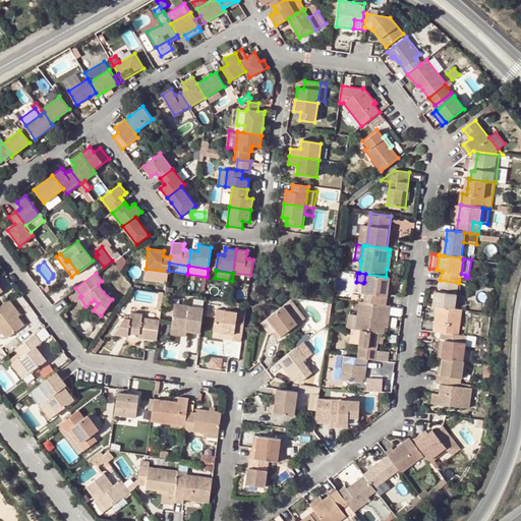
[(367,283),(366,292),(364,302),(387,305),(390,277),(386,277),(365,274),(364,282),(367,283)]
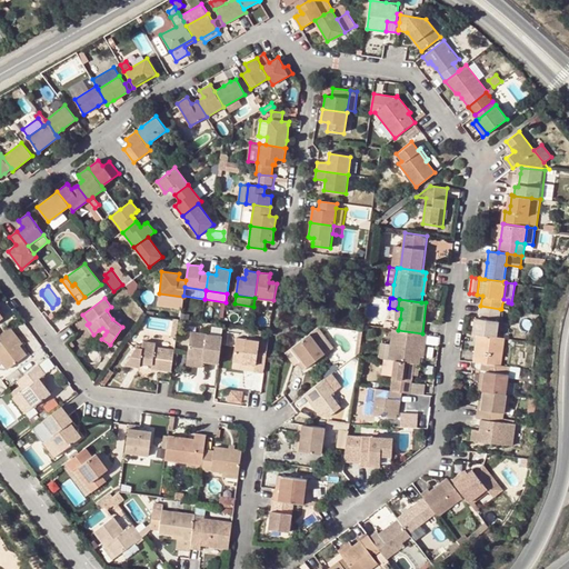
[(479,318),(475,318),(472,333),(478,333),(497,337),(500,309),(480,306),(479,318)]
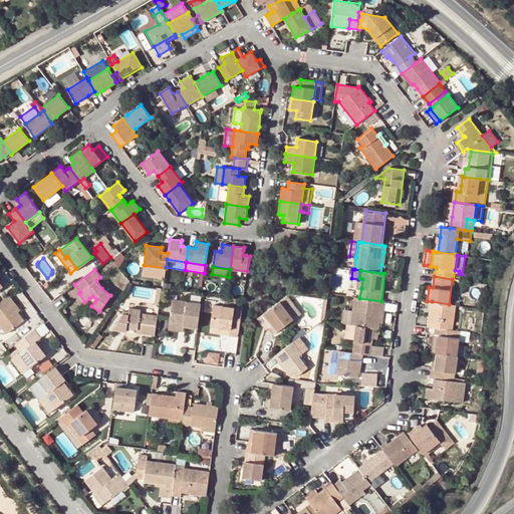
[(0,324),(6,332),(23,319),(16,311),(11,302),(13,301),(8,294),(0,300),(0,324)]
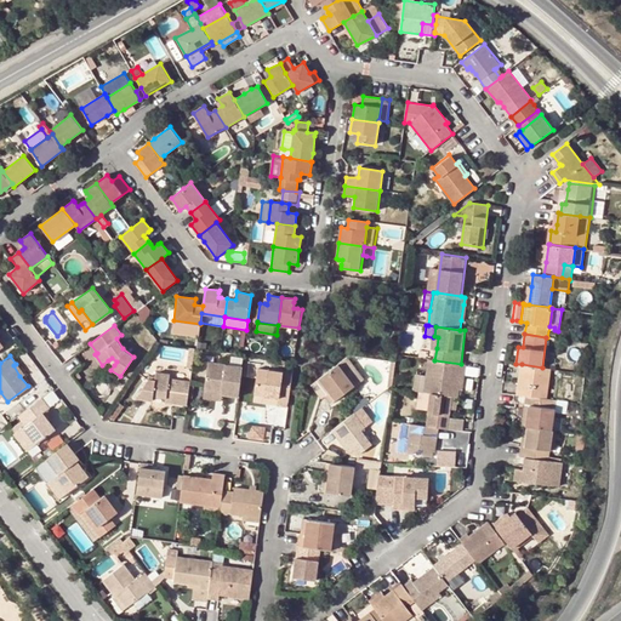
[(332,403),(364,380),(347,358),(339,364),(320,377),(331,391),(326,394),(332,403)]
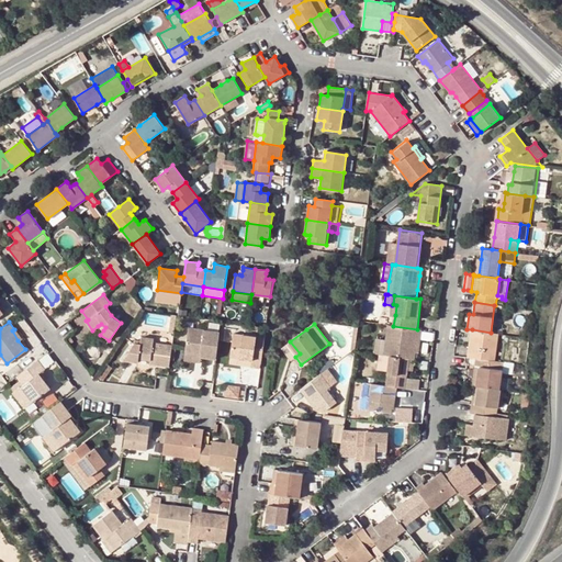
[(414,359),(415,351),(416,340),(419,340),(420,329),(417,329),(393,326),(388,325),(386,340),(384,355),(390,356),(409,358),(414,359)]
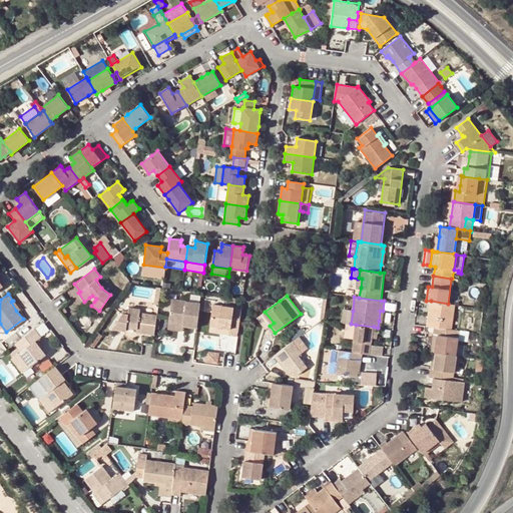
[(168,324),(183,326),(197,327),(200,302),(181,300),(172,299),(168,324)]
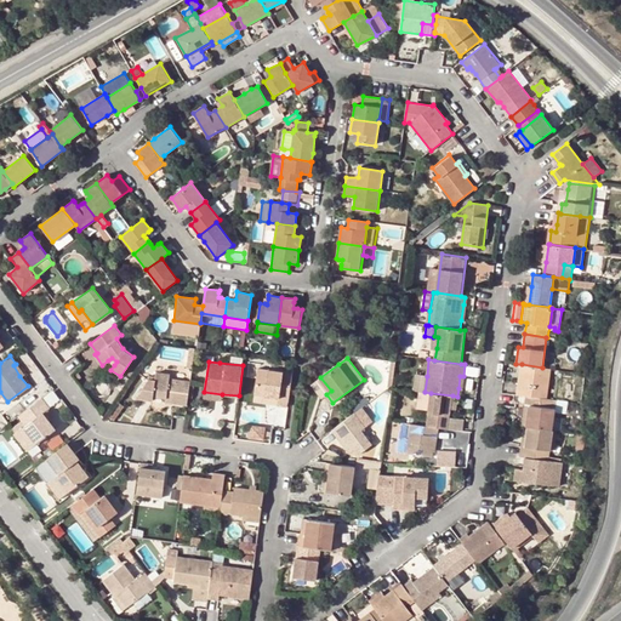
[(18,366),(16,364),(13,365),(20,376),(23,374),(18,366)]
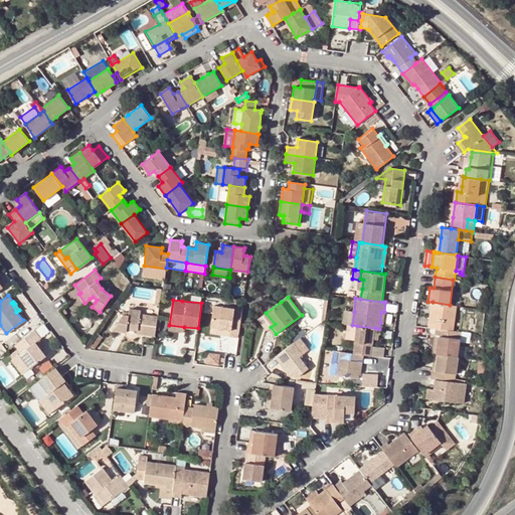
[(436,328),(454,331),(457,306),(450,305),(433,302),(428,327),(436,328)]
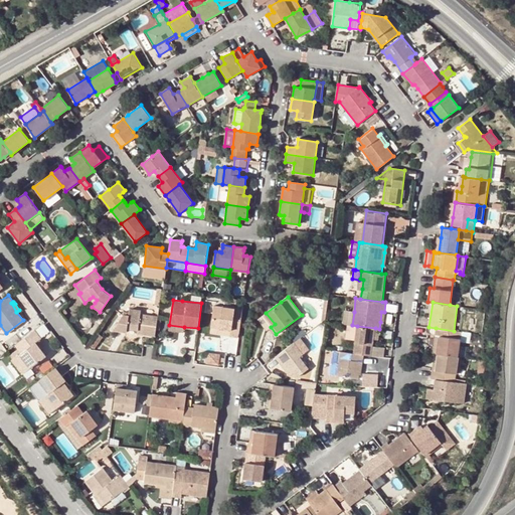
[(239,333),(242,310),(214,306),(210,327),(231,330),(230,333),(230,337),(238,338),(239,333)]
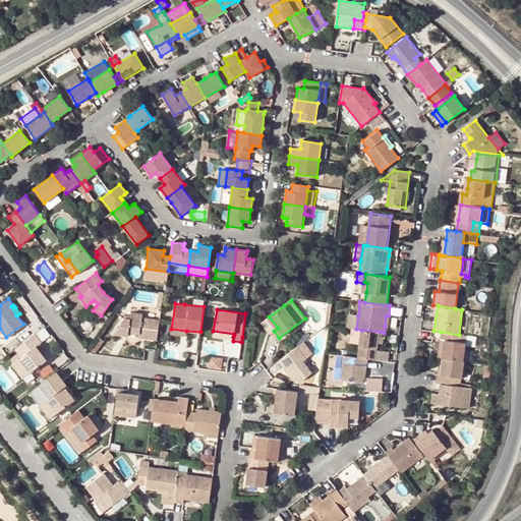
[(139,334),(138,337),(157,339),(158,332),(159,321),(160,320),(141,316),(141,312),(131,311),(130,319),(122,317),(112,333),(127,335),(128,332),(139,334)]
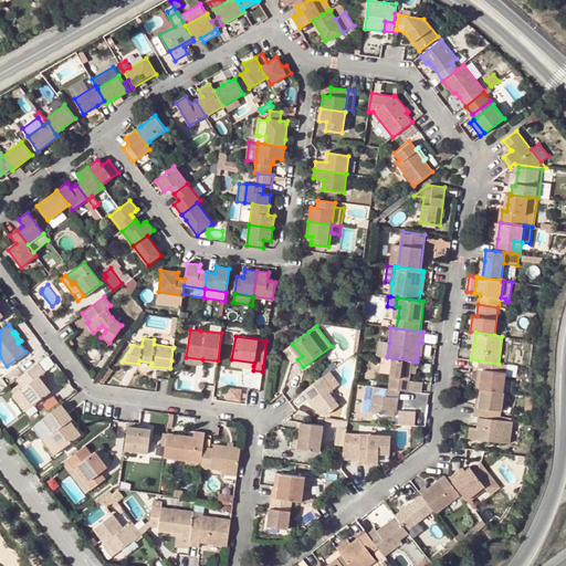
[(378,356),(387,357),(389,343),(380,342),(378,356)]
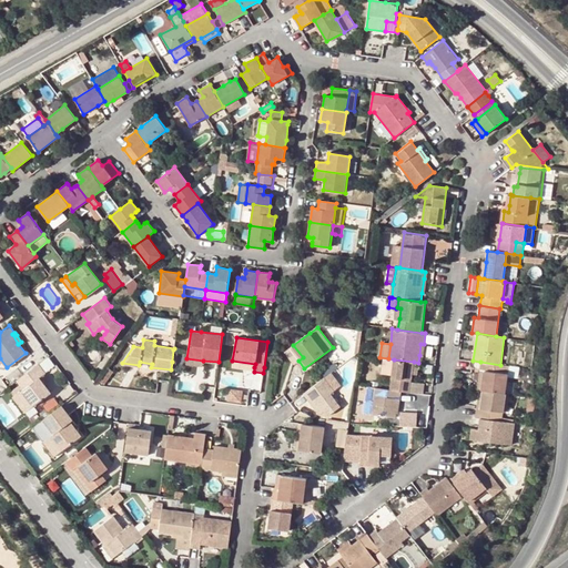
[(303,357),(293,345),(290,347),(286,351),(295,363),(298,361),(303,357)]
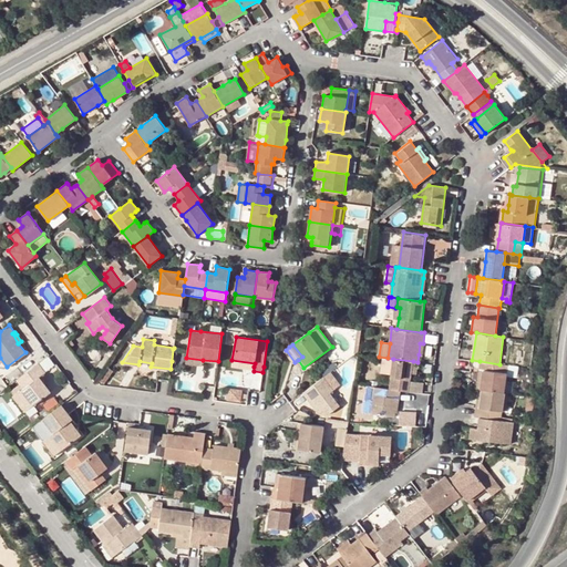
[(413,361),(393,359),(389,389),(401,391),(409,392),(411,373),(413,361)]
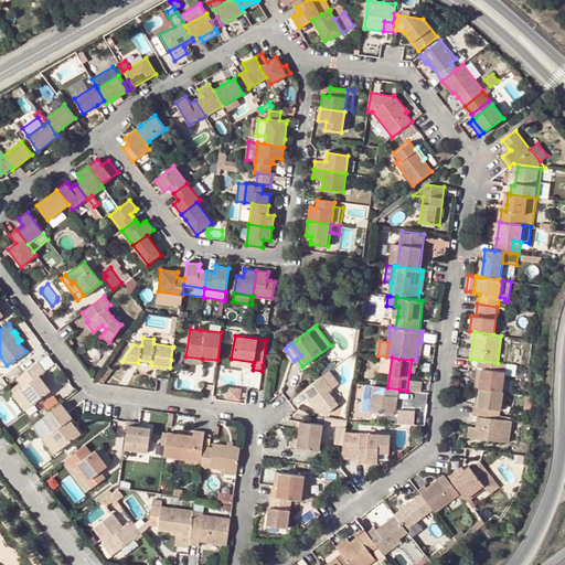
[(480,377),(479,387),(481,388),(502,391),(504,374),(513,376),(515,365),(498,363),(478,360),(477,369),(481,369),(480,377)]
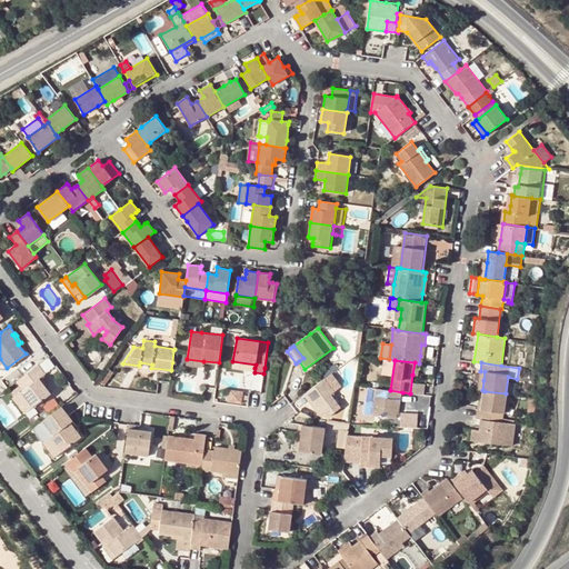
[(23,390),(21,391),(33,406),(50,393),(38,379),(42,376),(45,373),(38,365),(17,380),(21,387),(23,390)]
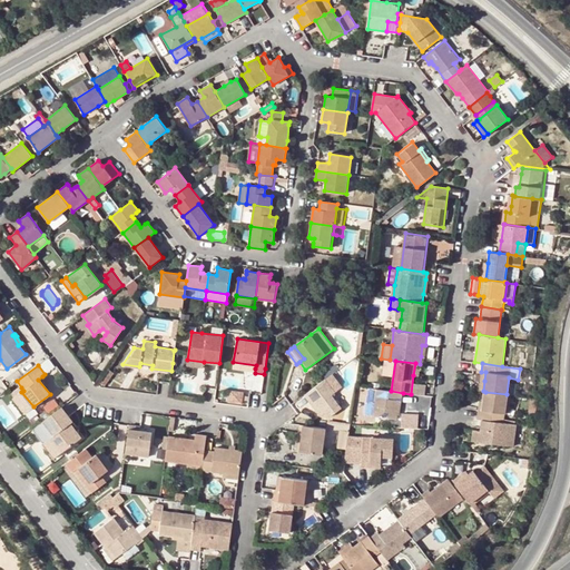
[(335,365),(318,376),(322,381),(330,375),(338,369),(335,365)]
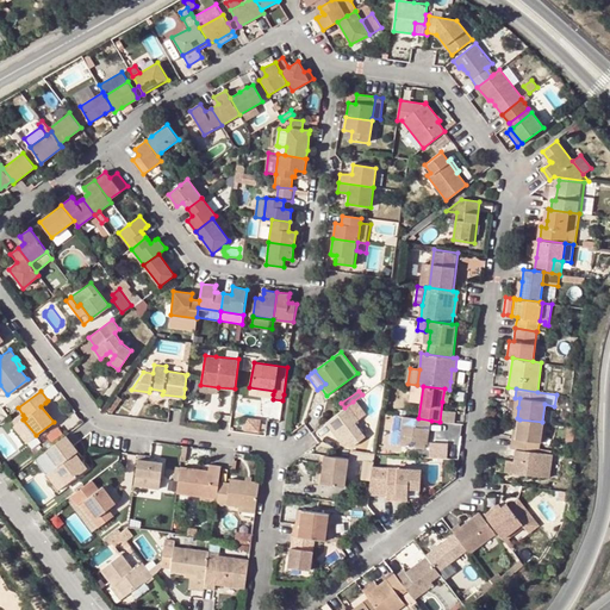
[(111,414),(122,398),(117,394),(106,410),(111,414)]
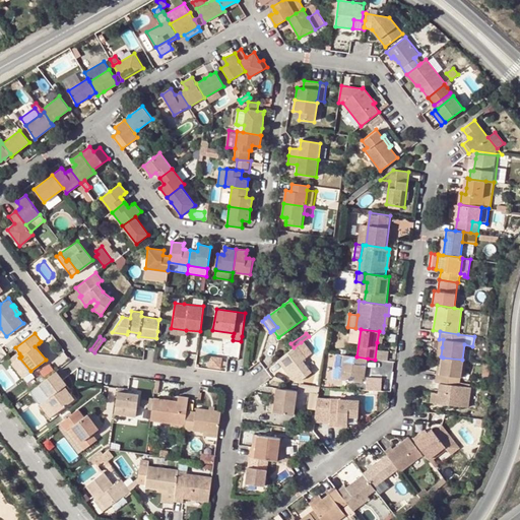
[(294,347),(303,361),(310,354),(301,342),(294,347)]
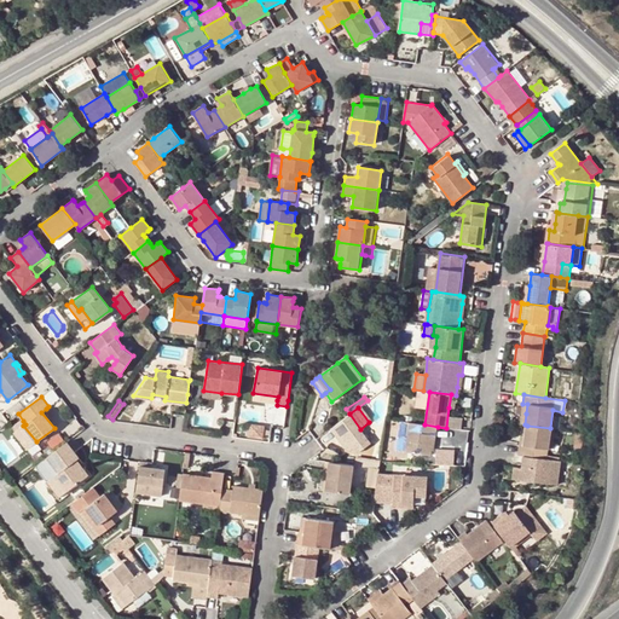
[(357,432),(360,429),(350,414),(331,428),(348,451),(354,447),(358,452),(366,445),(357,432)]
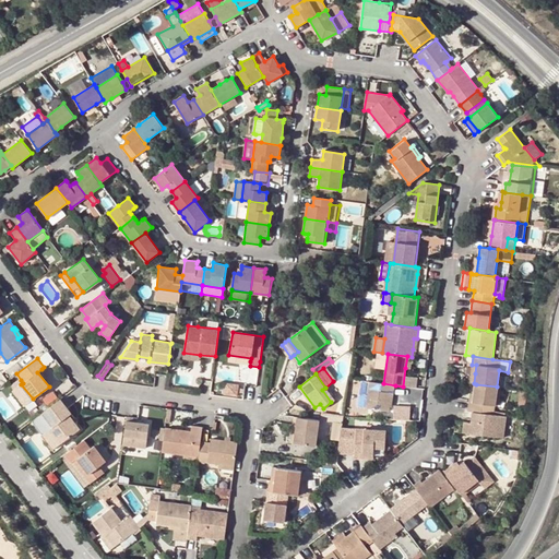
[(11,387),(14,389),(21,384),(23,383),(21,380),(11,387)]
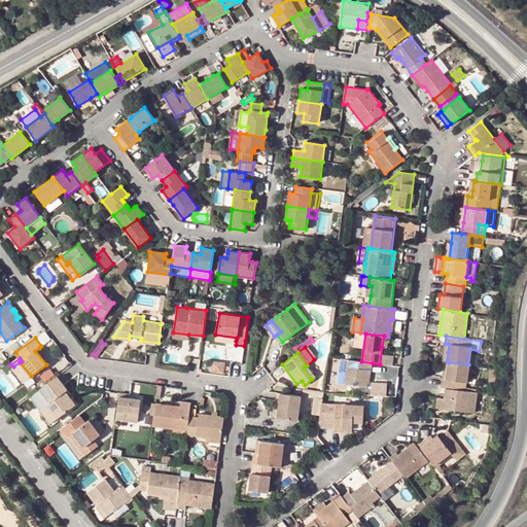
[(338,383),(345,384),(348,359),(341,359),(338,383)]
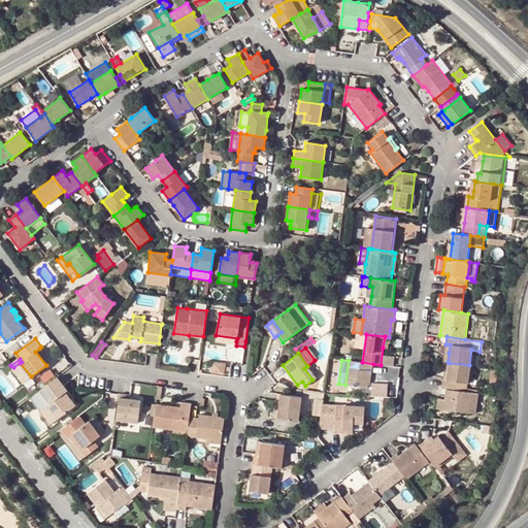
[(368,384),(369,372),(372,372),(373,364),(362,362),(349,360),(345,385),(367,388),(368,384)]
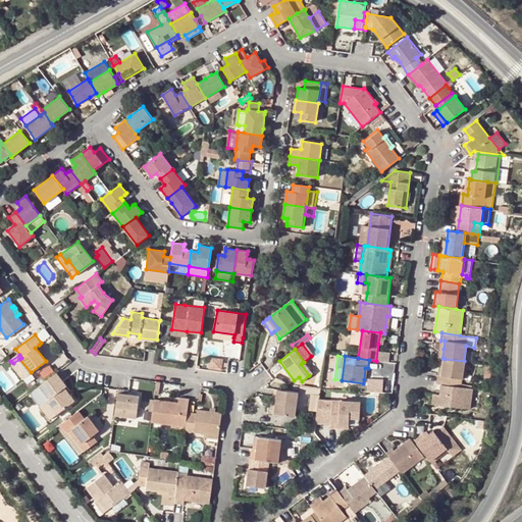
[(21,379),(31,372),(19,359),(13,363),(11,365),(21,379)]
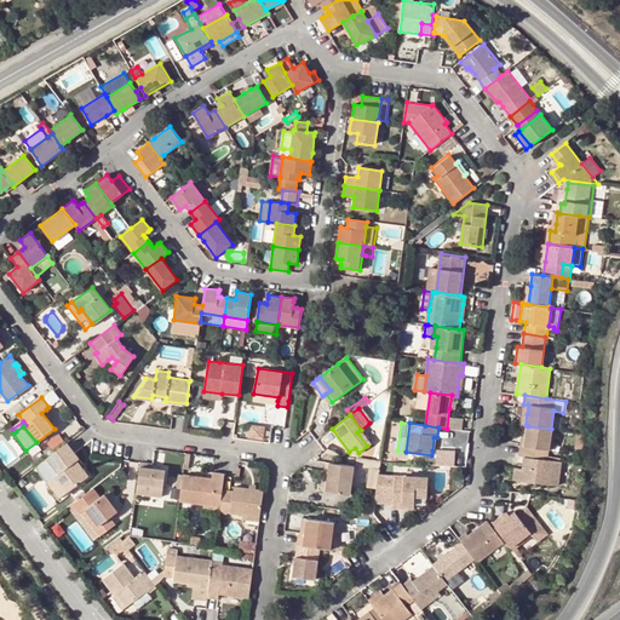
[(528,426),(526,446),(523,457),(549,460),(552,430),(551,429),(528,426)]
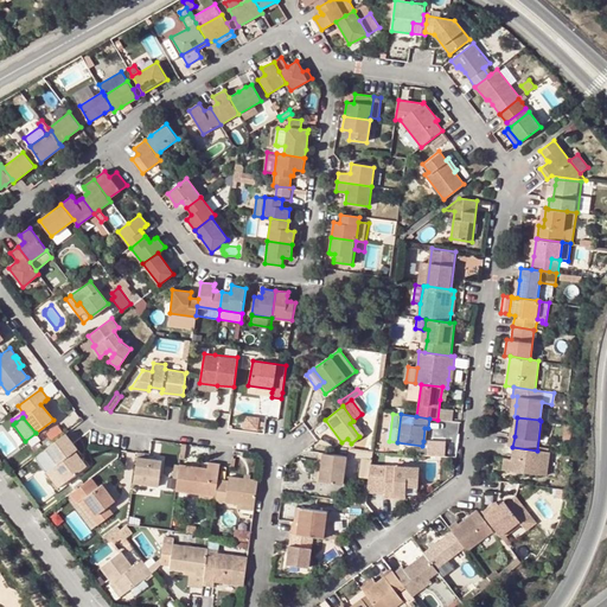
[(77,458),(74,453),(75,452),(78,449),(65,433),(43,451),(34,457),(46,473),(56,466),(68,481),(87,467),(78,455),(77,458)]
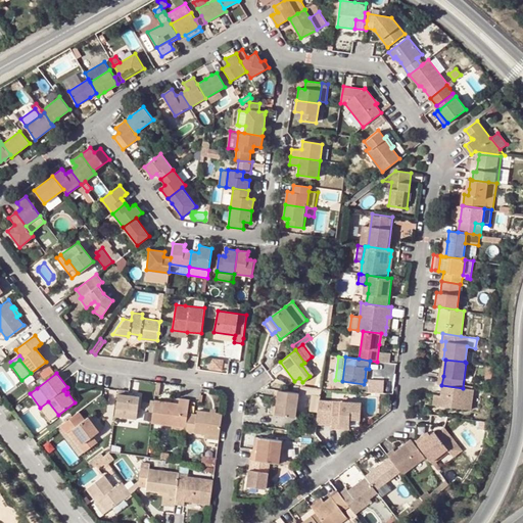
[(313,393),(314,387),(301,385),(300,392),(313,393)]
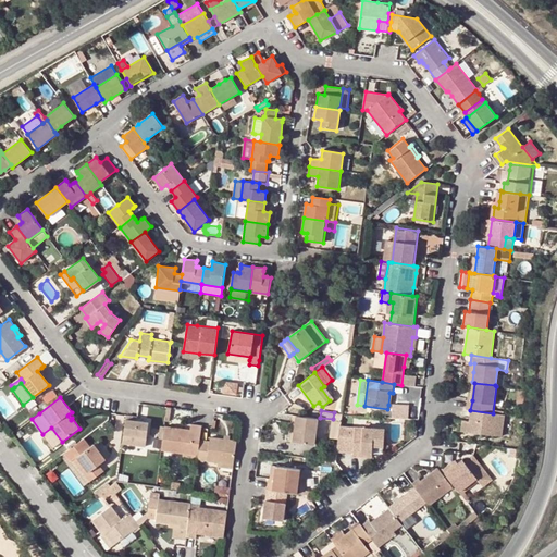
[(461,419),(461,420),(460,431),(500,437),(505,416),(493,413),(470,410),(469,420),(462,419),(461,419)]
